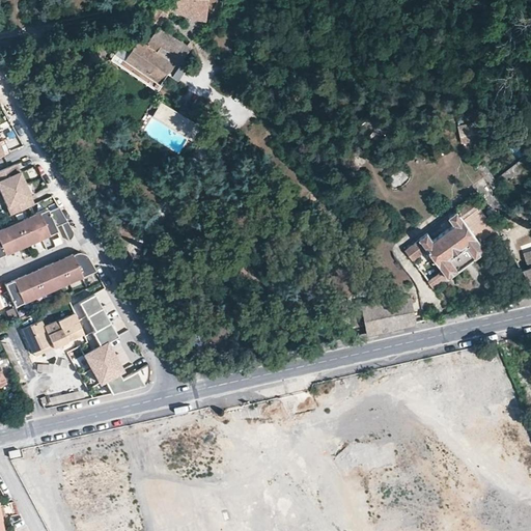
[(206,3),(206,0),(205,0),(172,0),(171,5),(179,7),(184,9),(191,11),(205,15),(206,3)]
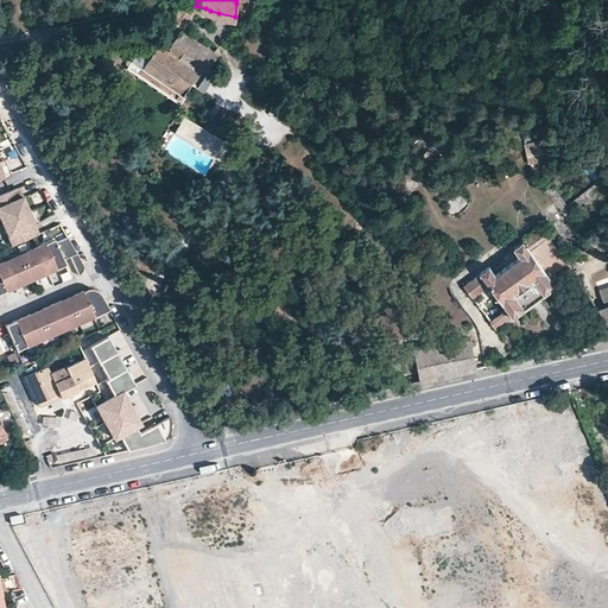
[(219,54),(182,29),(172,43),(209,68),(219,54)]
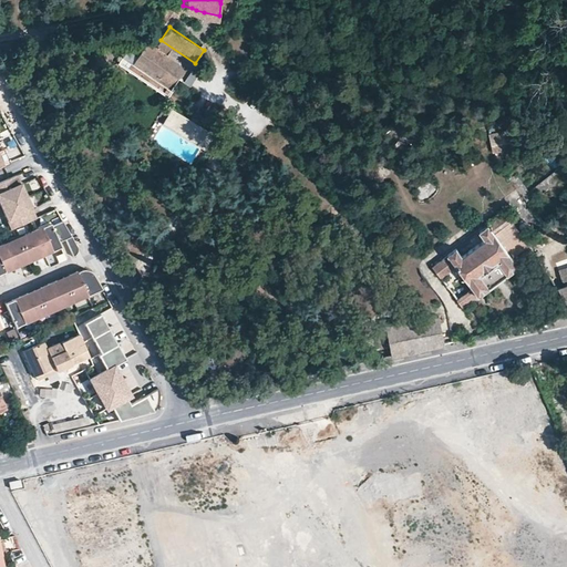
[(150,33),(131,64),(168,90),(176,78),(188,84),(195,72),(193,71),(197,64),(150,33)]
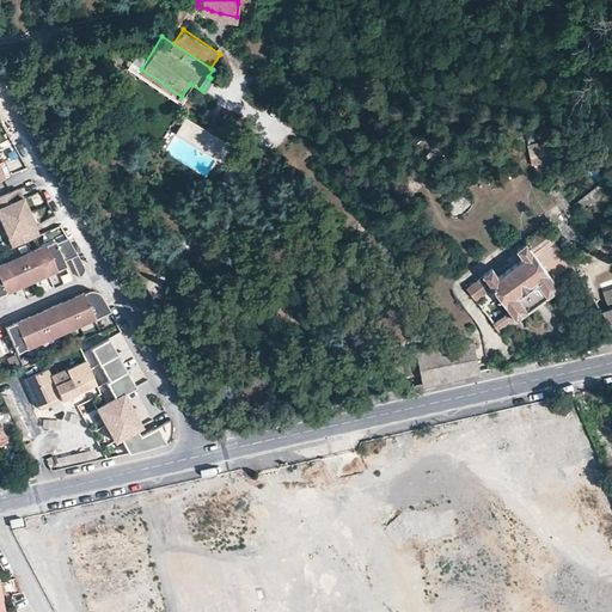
[(187,122),(181,133),(214,153),(221,141),(187,122)]
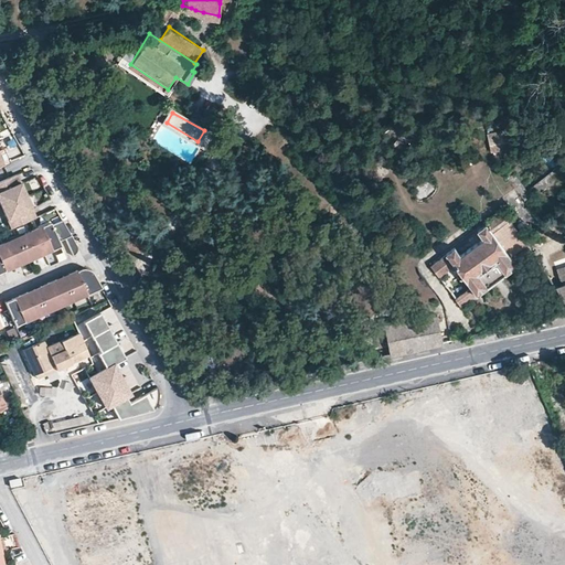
[(208,132),(204,130),(198,141),(202,144),(208,132)]
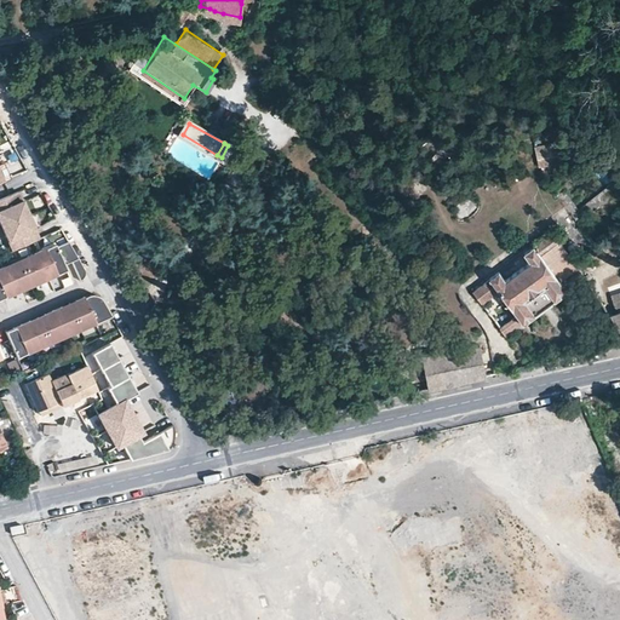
[(233,149),(228,145),(222,158),(227,160),(233,149)]
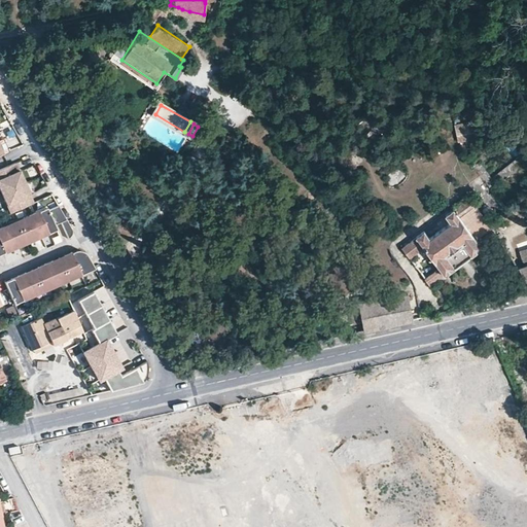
[(475,126),(465,126),(450,138),(455,142),(463,136),(475,129),(475,126)]
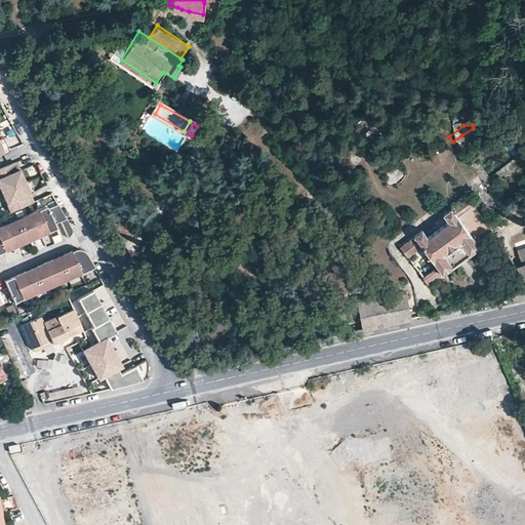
[(34,201),(15,161),(0,168),(0,187),(11,211),(34,201)]
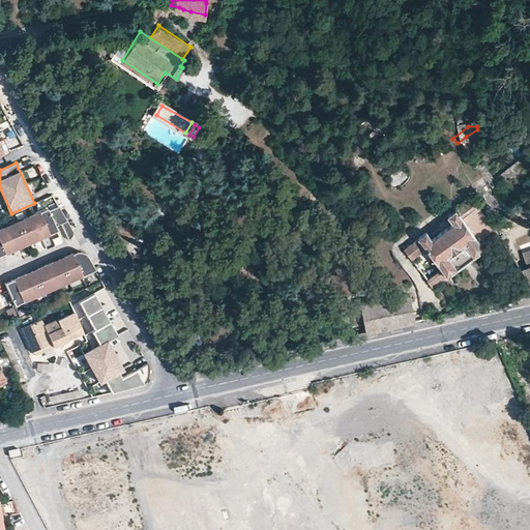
[(432,286),(499,236),(493,227),(472,199),(448,215),(453,223),(432,239),(427,233),(405,249),(432,286)]
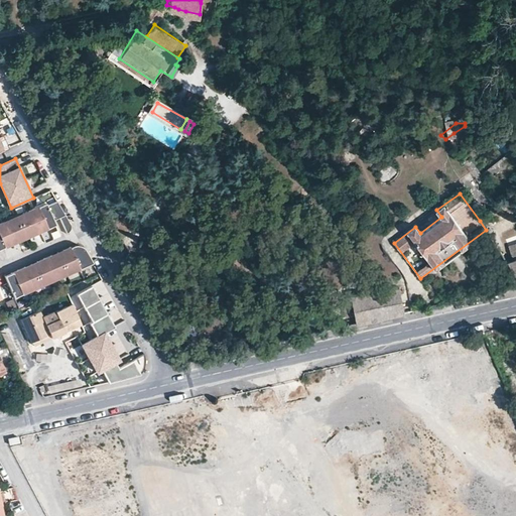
[(57,201),(47,205),(53,220),(59,217),(65,215),(57,201)]
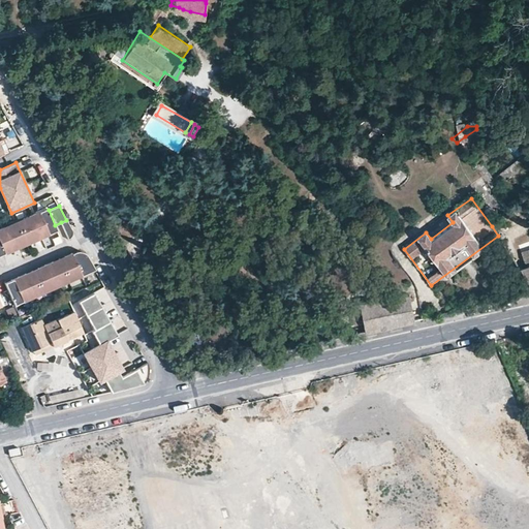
[(48,207),(32,214),(42,237),(50,232),(48,230),(56,226),(55,225),(49,210),(48,207)]
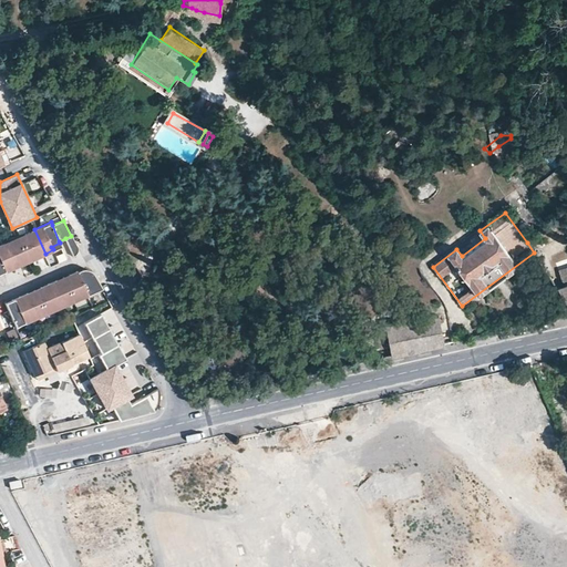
[(34,229),(19,236),(28,257),(35,254),(38,257),(45,254),(34,229)]
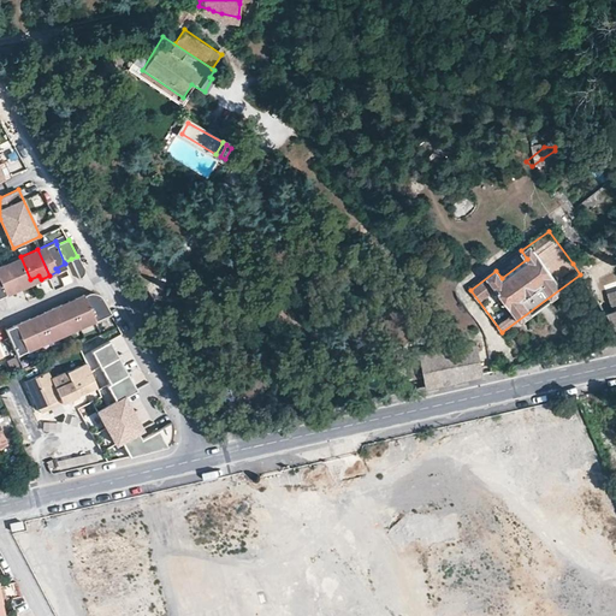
[(4,265),(15,290),(23,286),(22,283),(30,279),(21,256),(4,265)]
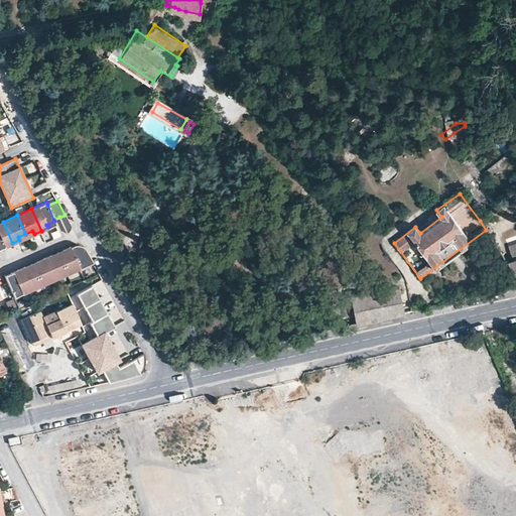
[(65,215),(59,217),(67,233),(69,231),(70,229),(71,227),(71,225),(65,215)]
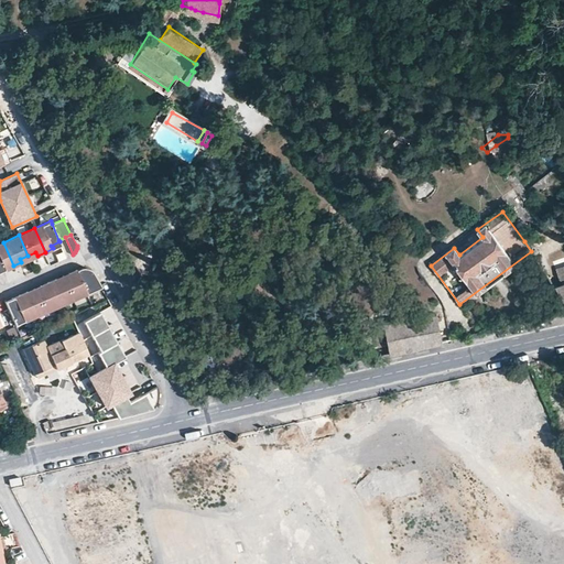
[(3,242),(0,242),(0,268),(4,266),(7,269),(13,266),(3,242)]
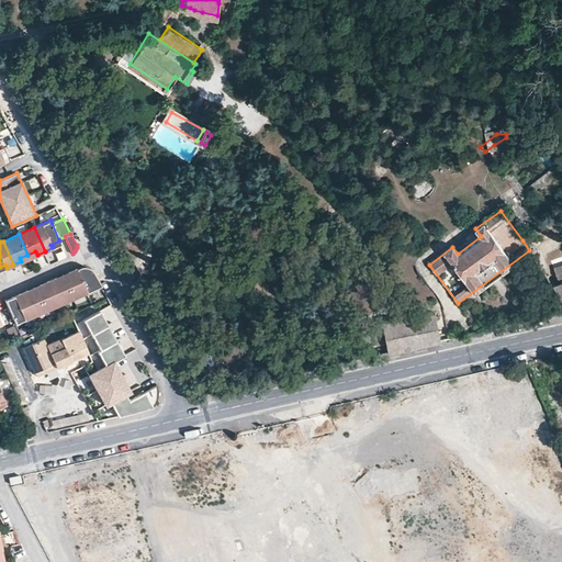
[(561,298),(561,265),(555,267),(557,277),(561,282),(552,285),(561,298)]
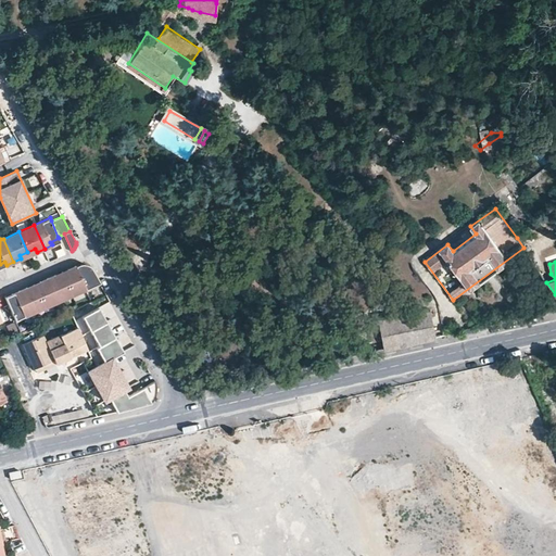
[(81,263),(76,265),(87,289),(99,283),(89,265),(86,264),(81,263)]
